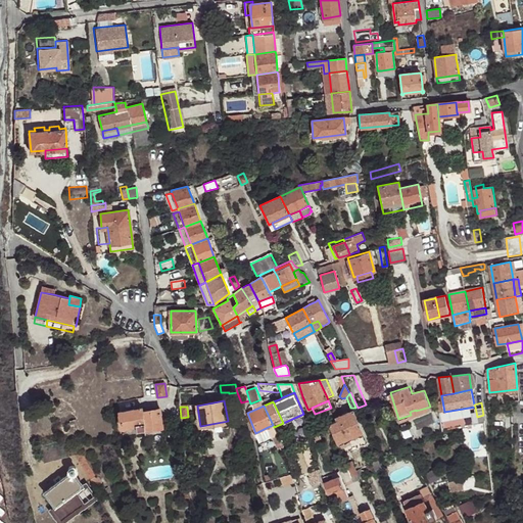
[(431,410),(430,407),(416,411),(416,410),(410,412),(411,415),(411,417),(431,410)]
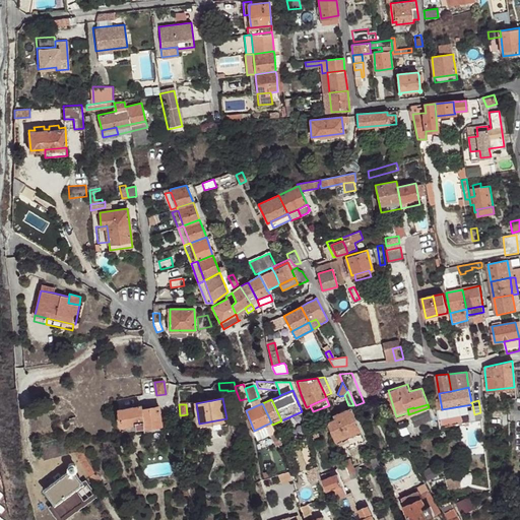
[(143,428),(160,425),(158,407),(143,409),(142,405),(119,410),(121,426),(135,423),(136,429),(143,428)]
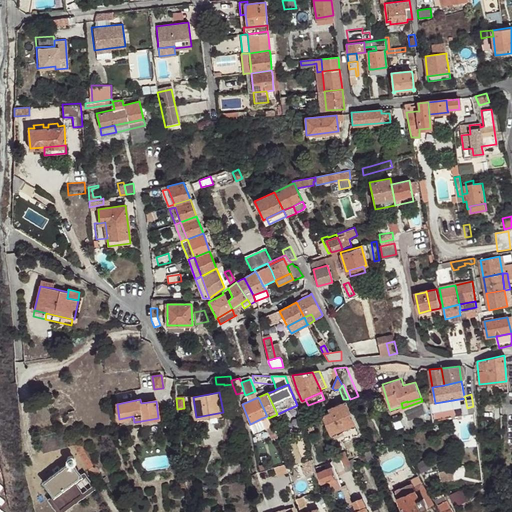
[(332,408),(328,409),(329,412),(322,415),(329,431),(337,427),(338,430),(339,429),(355,423),(346,402),(332,408)]
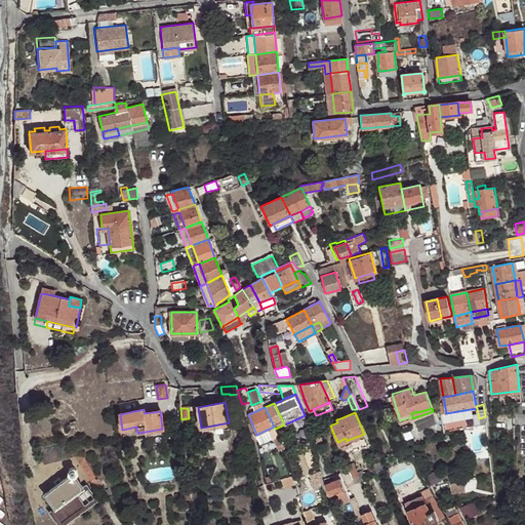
[(230,430),(229,422),(201,428),(202,434),(208,433),(209,436),(225,434),(224,430),(230,430)]
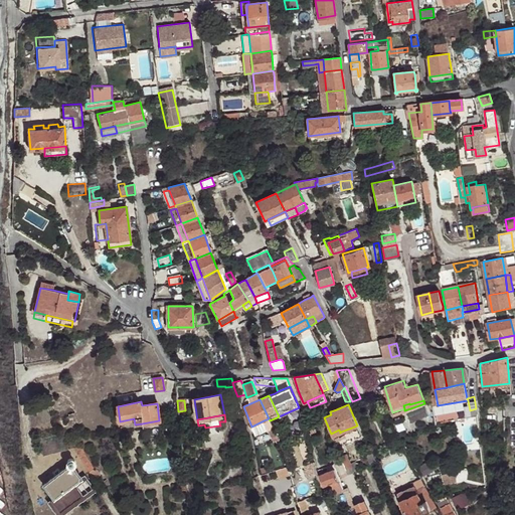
[(269,430),(273,427),(270,420),(269,418),(264,420),(267,431),(269,430)]
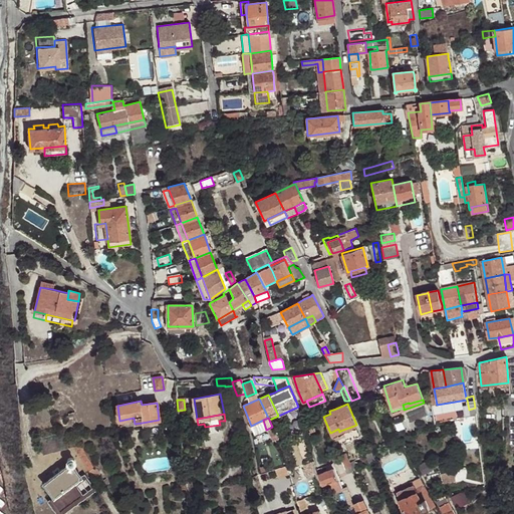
[(160,425),(159,420),(142,423),(143,428),(160,425)]
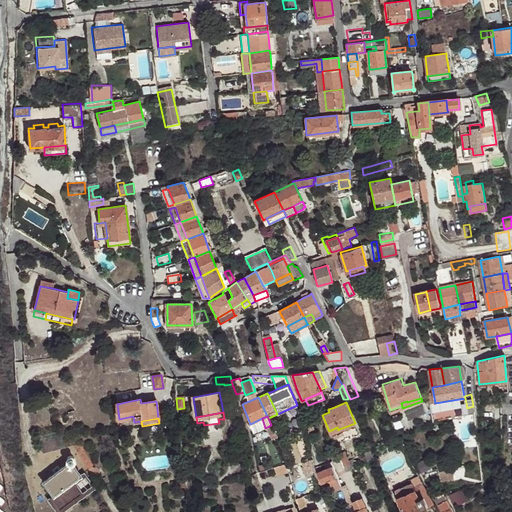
[(337,427),(329,431),(332,439),(342,435),(339,429),(338,430),(337,427)]
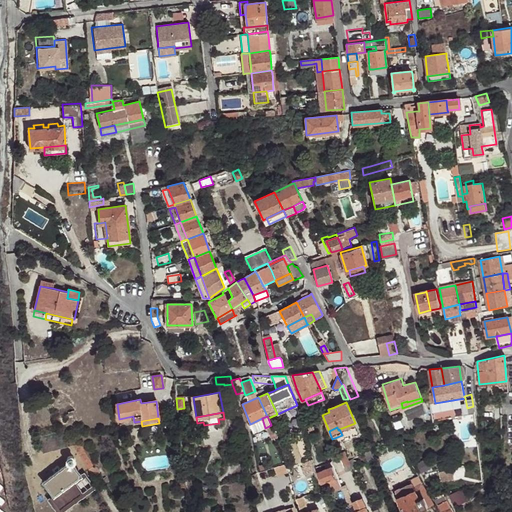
[(81,444),(63,447),(69,456),(72,456),(78,451),(76,449),(82,446),(81,444)]
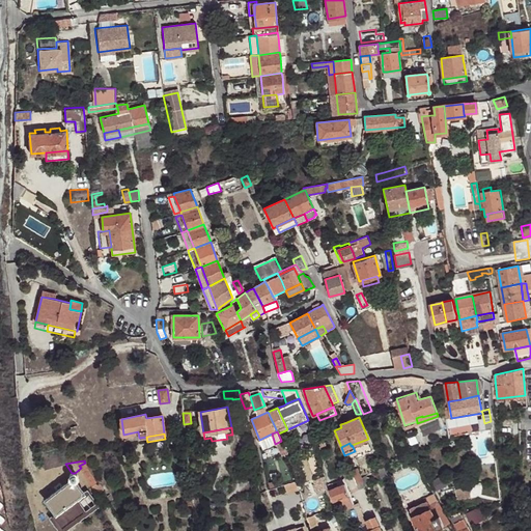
[(98,482),(85,463),(79,466),(81,468),(92,485),(98,482)]
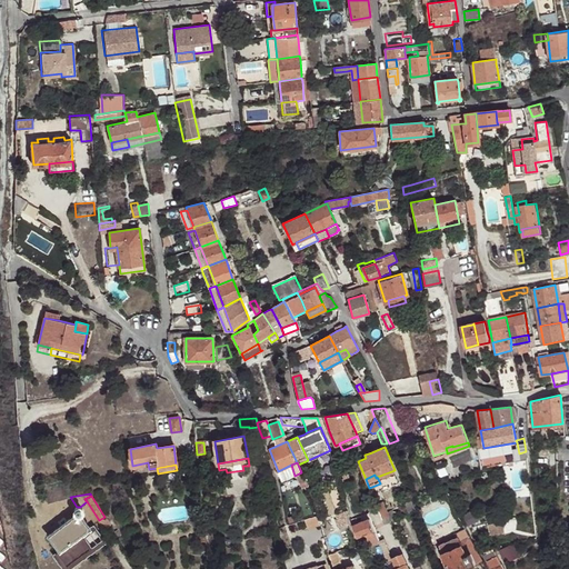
[(409,515),(417,510),(412,499),(403,502),(409,515)]
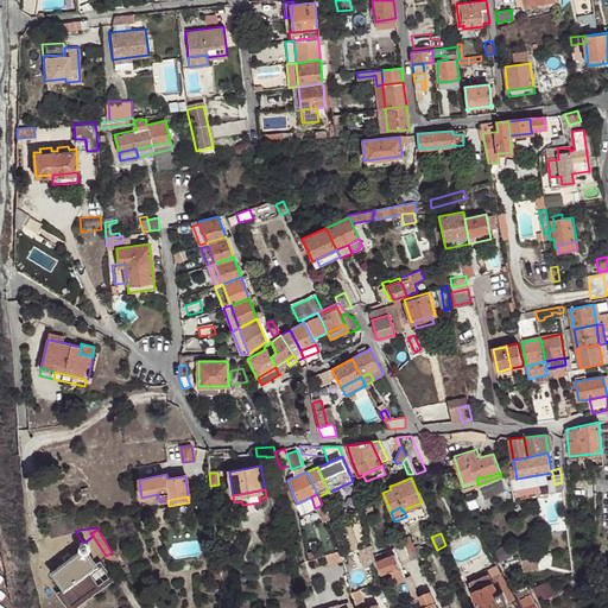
[(410,536),(401,538),(403,539),(407,552),(416,549),(415,548),(410,536)]
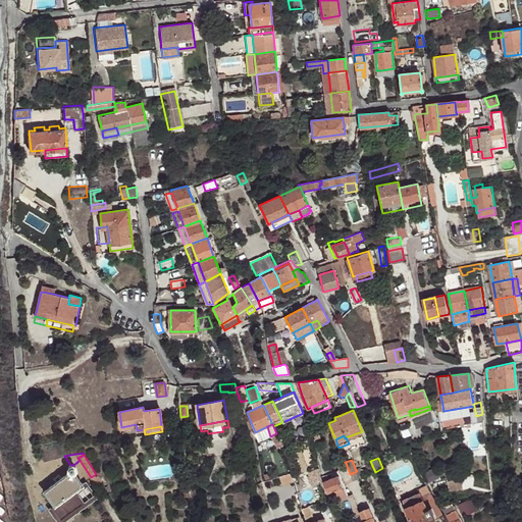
[(56,521),(63,521),(94,499),(74,473),(75,472),(76,469),(75,467),(73,465),(70,465),(68,467),(67,470),(68,472),(44,490),(55,505),(48,511),(56,521)]
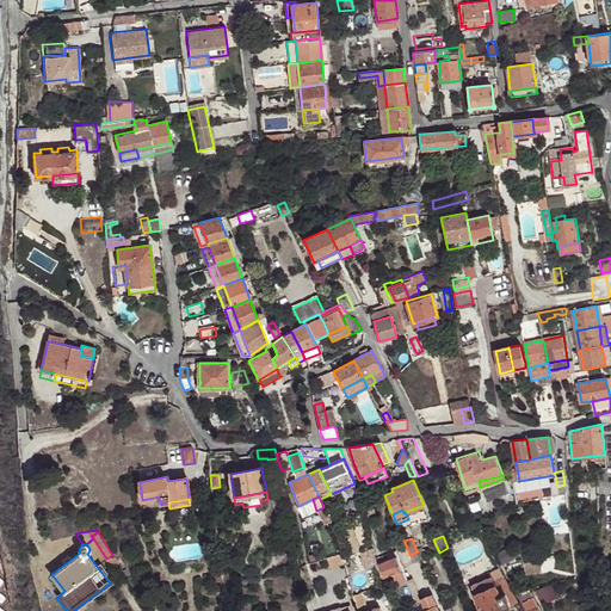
[(419,560),(421,559),(427,556),(425,550),(421,549),(417,550),(418,551),(419,554),(418,555),(419,560)]
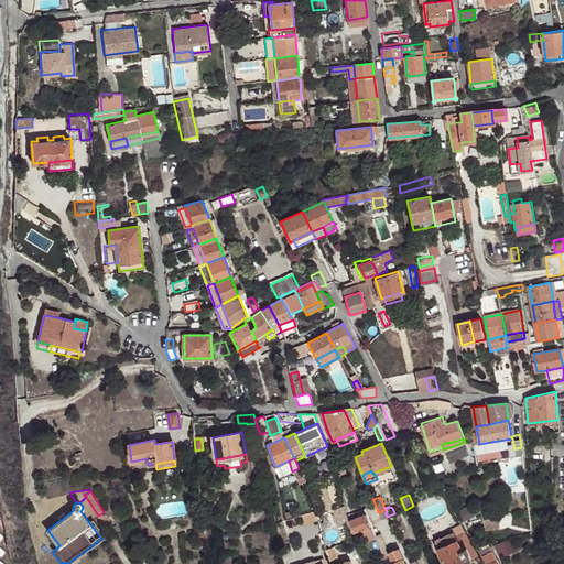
[(105,511),(104,512),(98,516),(104,524),(110,520),(105,511)]
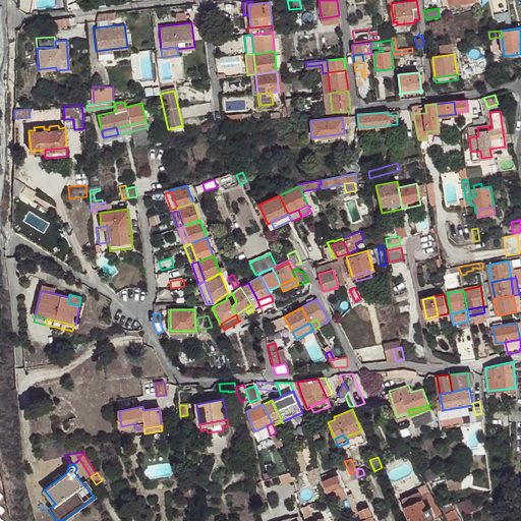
[(280,484),(293,480),(290,472),(278,475),(280,484)]
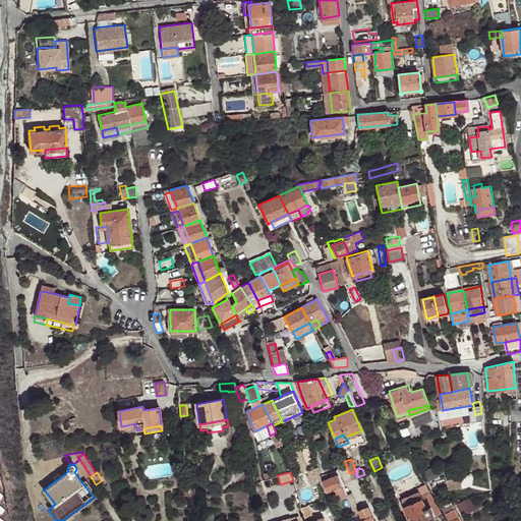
[(335,488),(343,485),(339,474),(323,480),(327,491),(335,488)]
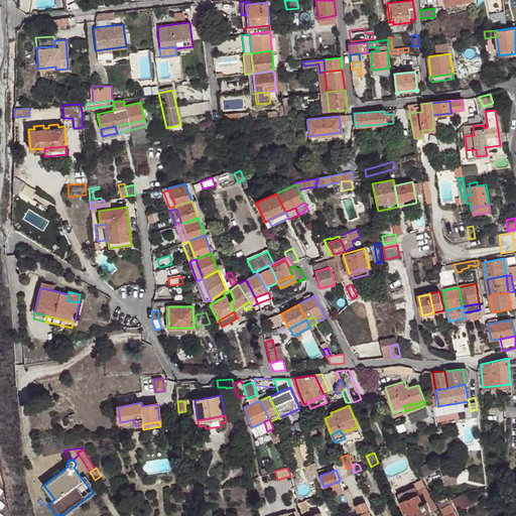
[(455,472),(442,474),(444,484),(457,482),(455,472)]
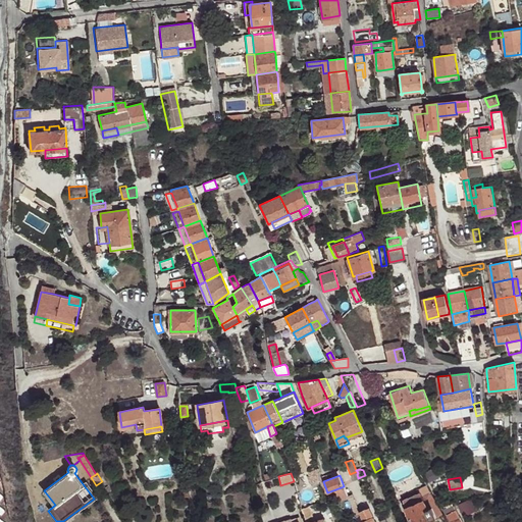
[(431,488),(447,485),(446,480),(446,479),(428,482),(431,488)]
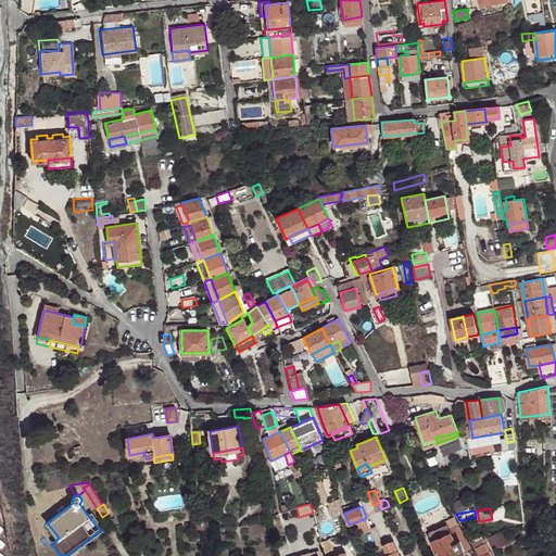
[(446,521),(421,532),(430,534),(449,526),(455,517),(446,521)]
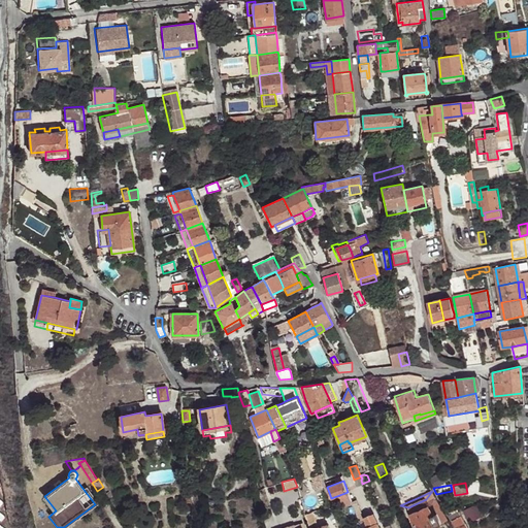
[(433,493),(432,491),(426,499),(427,500),(436,524),(437,526),(443,524),(444,527),(452,527),(453,527),(433,493)]
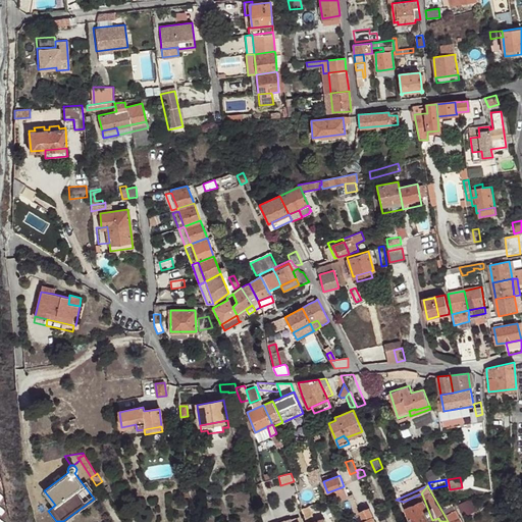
[(340,501),(349,498),(347,493),(344,486),(335,489),(340,501)]
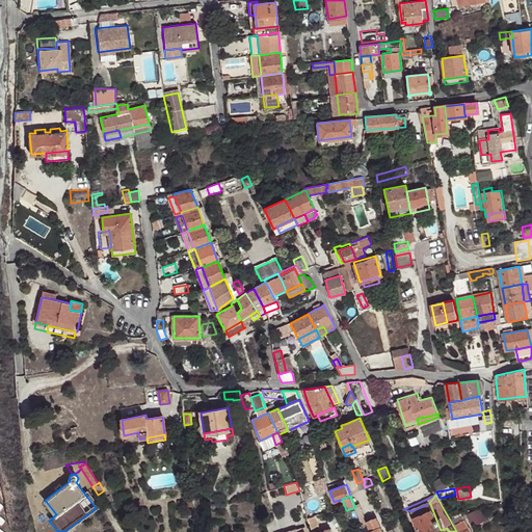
[(355,507),(363,526),(367,524),(357,501),(353,503),(355,507)]
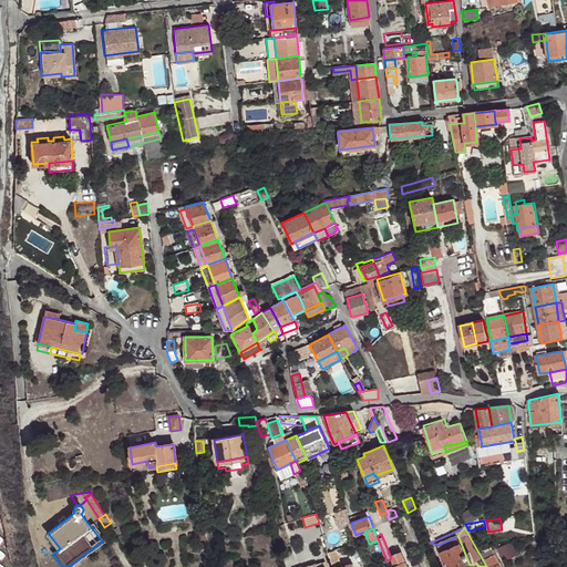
[(459,537),(457,536),(439,545),(440,546),(447,566),(457,566),(468,563),(459,537)]
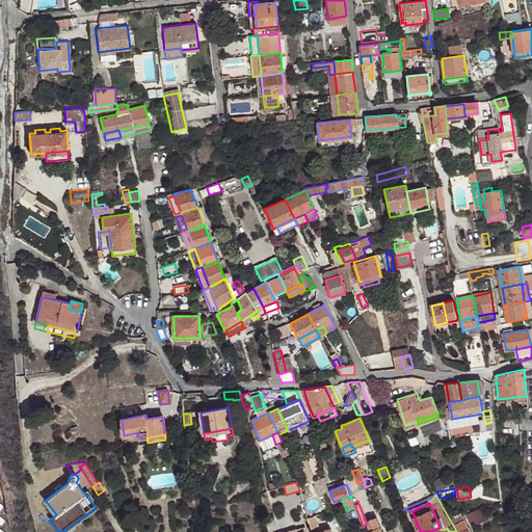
[(479,508),(467,514),(470,524),(483,517),(479,508)]
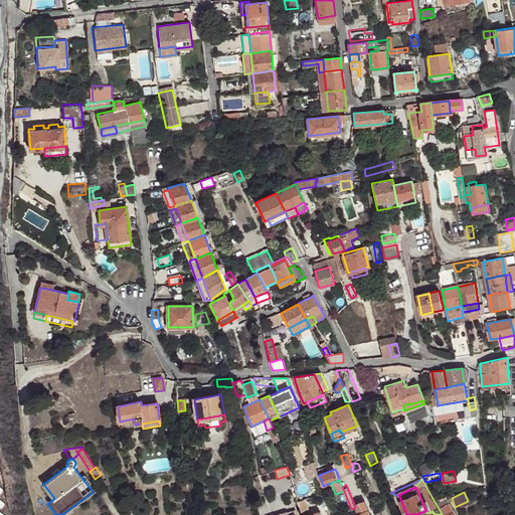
[(390,493),(400,514),(406,514),(399,496),(398,495),(390,493)]
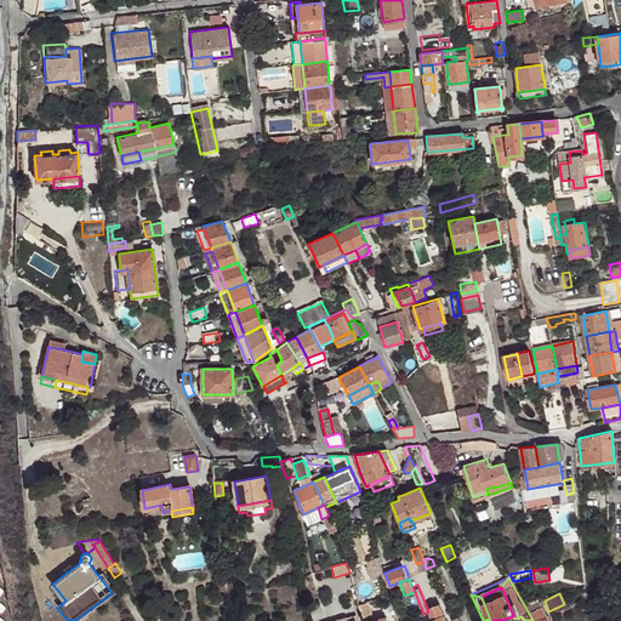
[(429,620),(446,620),(440,604),(429,609),(433,620),(429,620)]
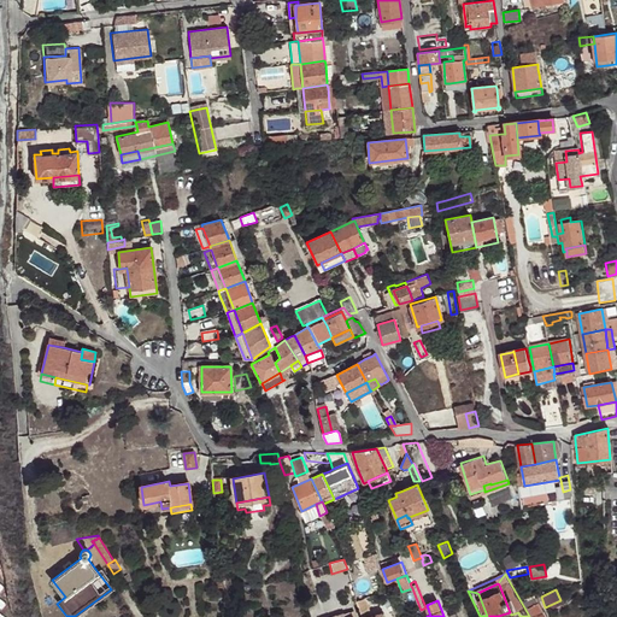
[(546,616),(539,603),(527,607),(532,616),(546,616)]
